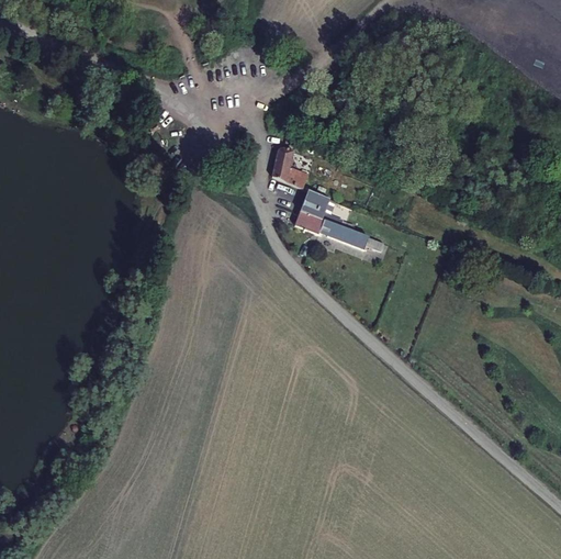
[(287,181),(289,174),(294,149),(282,146),(279,149),(273,176),(287,181)]
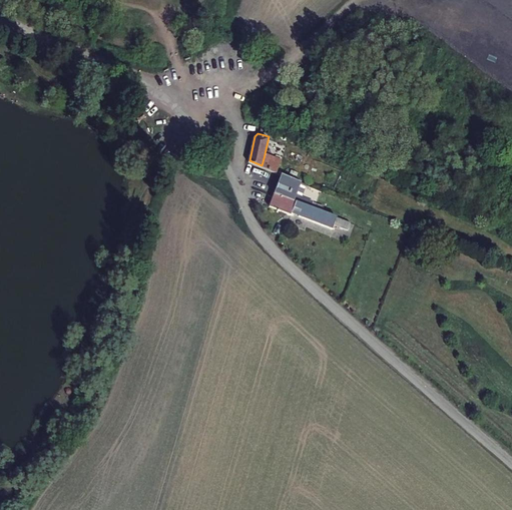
[(262,165),(276,171),(279,164),(264,158),(262,165)]
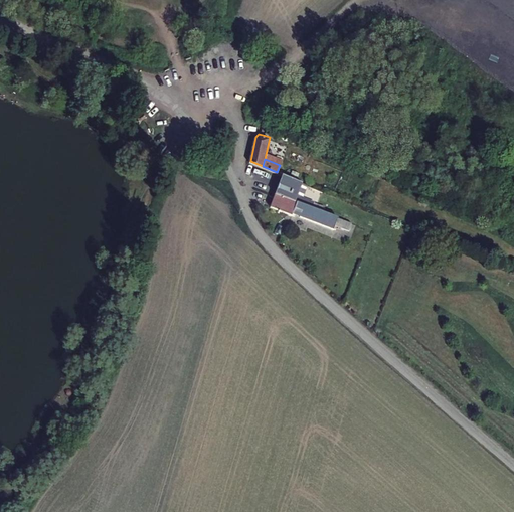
[(276,192),(296,200),(298,193),(299,190),(302,182),(283,174),(276,192)]
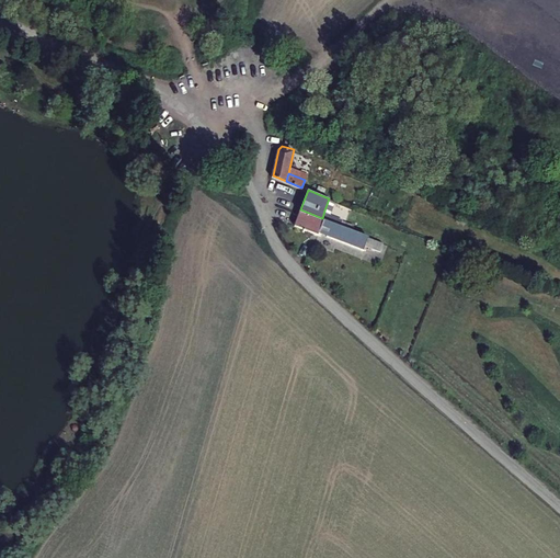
[(329,198),(326,207),(335,211),(339,202),(329,198)]
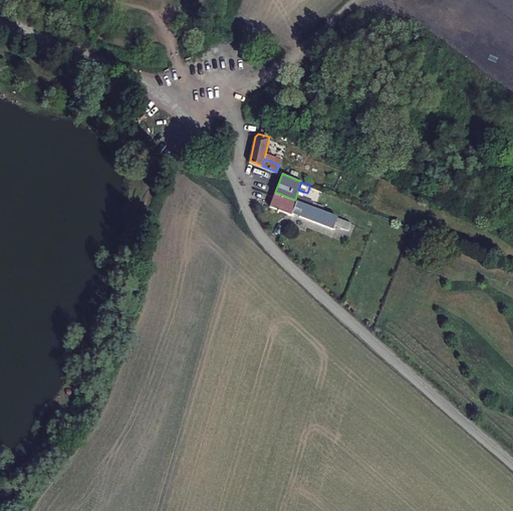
[(301,209),(299,214),(332,227),(334,224),(348,230),(344,238),(349,240),(355,223),(311,206),(295,200),(275,192),(270,205),(291,214),(292,211),(294,206),(301,209)]
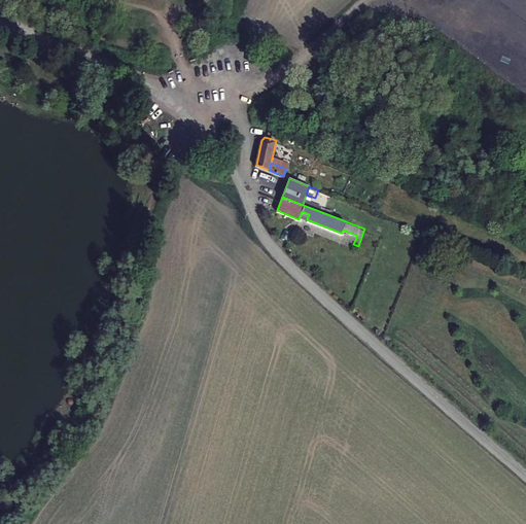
[(303,205),(319,211),(322,205),(305,198),(303,205)]
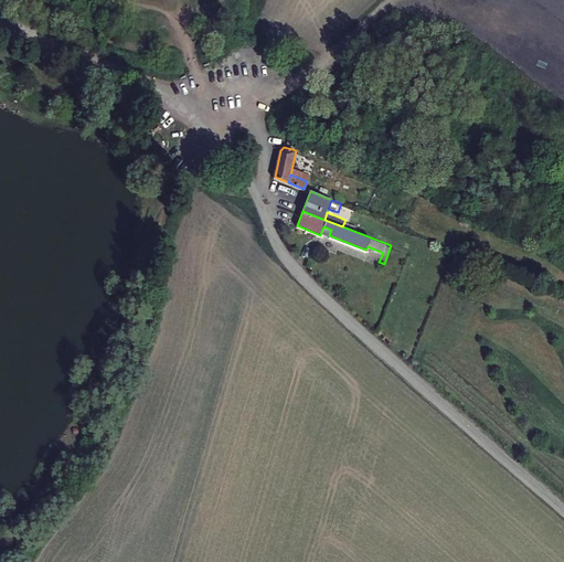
[(323,226),(321,232),(329,235),(331,230),(323,226)]
